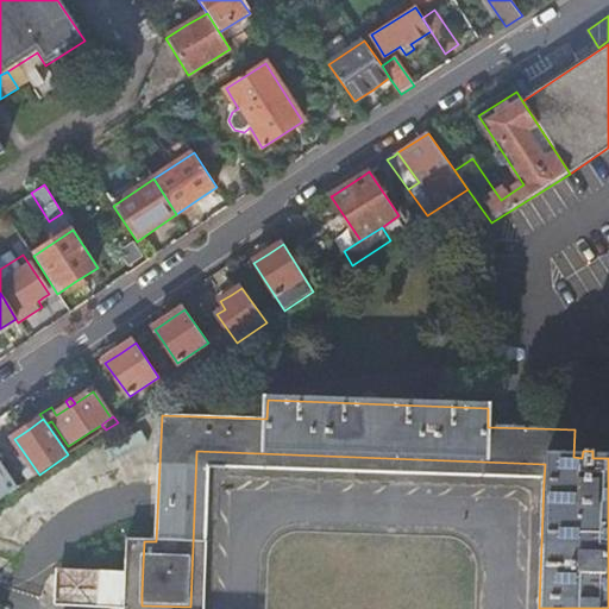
[(205,608),(211,470),(544,481),(545,464),(196,451),(190,607),(142,606),(142,595),(126,594),(125,608),(205,608)]
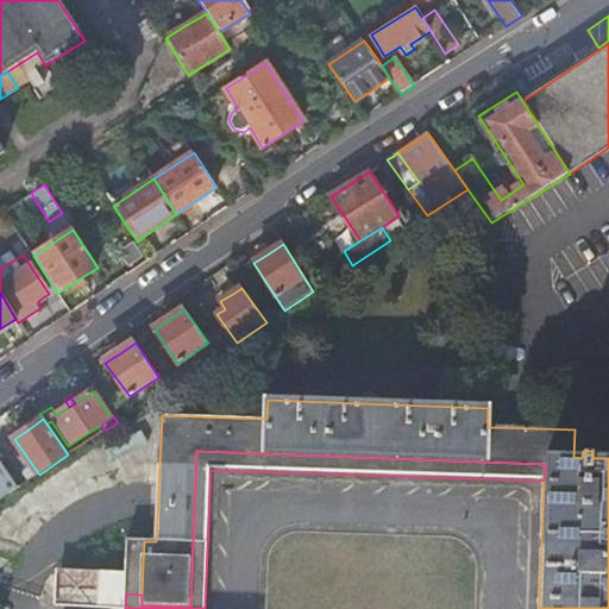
[(0,500),(19,488),(1,463),(0,462),(0,500)]
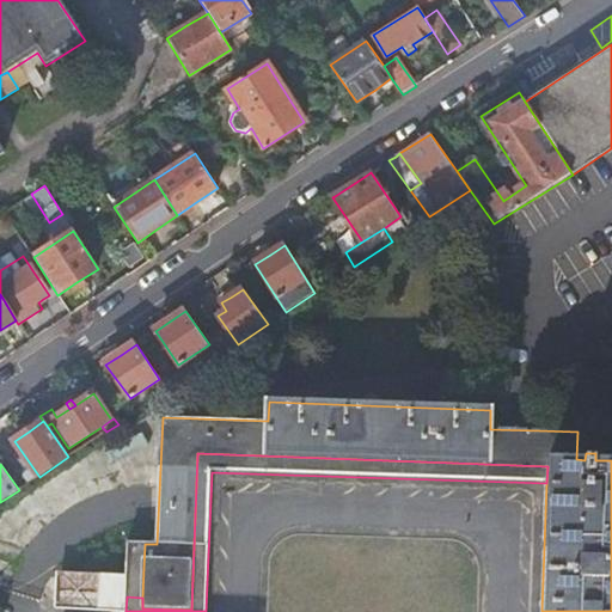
[(128,567),(144,568),(145,544),(129,543),(128,567)]
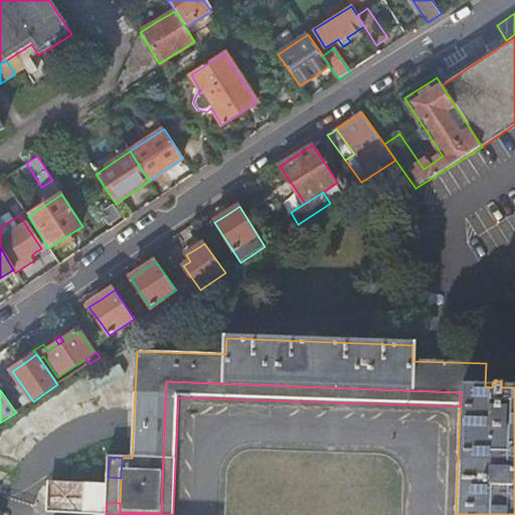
[(120,503),(121,478),(108,477),(49,474),(48,499),(107,502),(120,503)]
